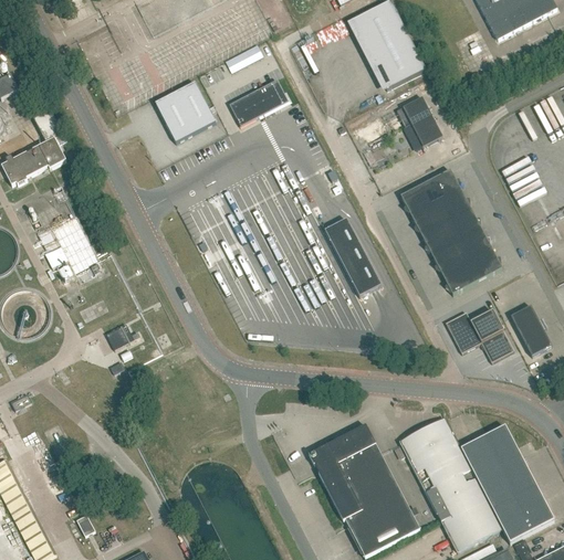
[(350,20),(385,88),(425,69),(390,0),(387,0),(350,20)]
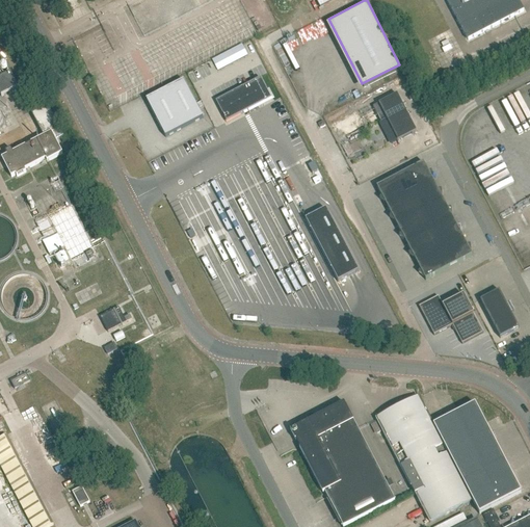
[(412,4),(416,10),(426,5),(423,0),(419,0),(412,4)]
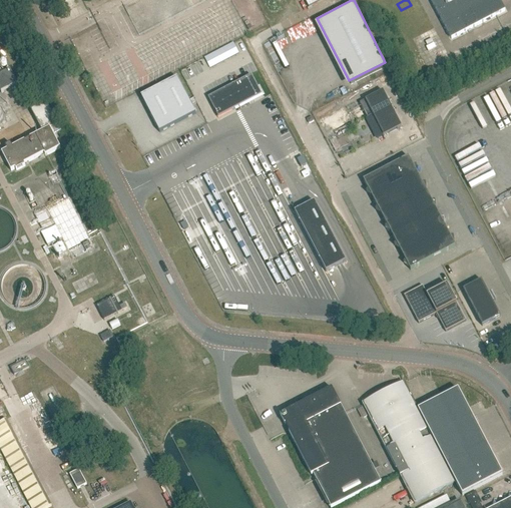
[(431,0),(449,35),(495,11),(503,7),(499,0),(431,0)]
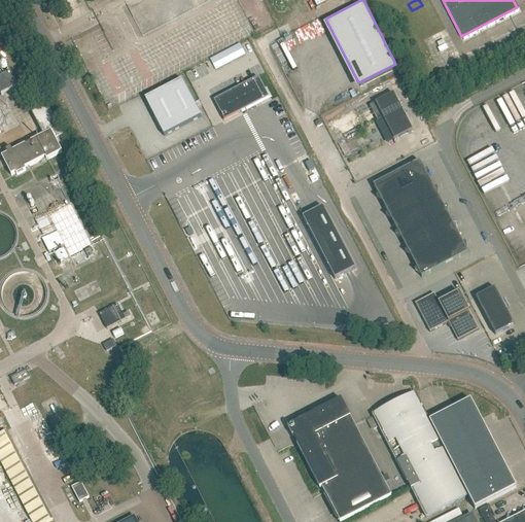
[(0,92),(16,82),(9,69),(0,73),(0,92)]
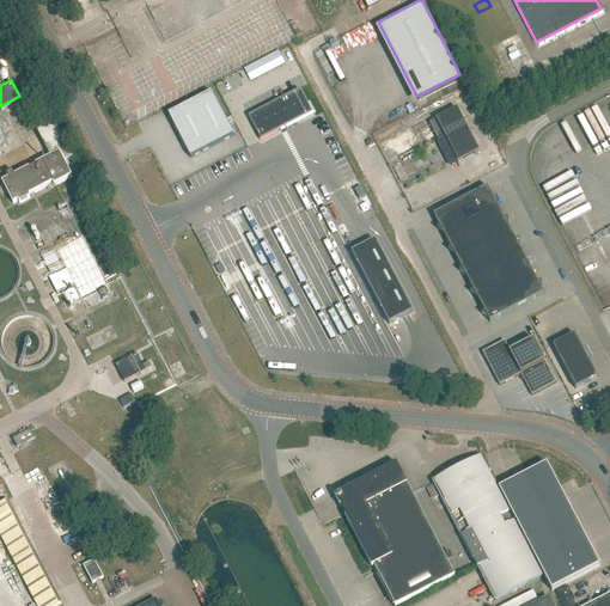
[(258,135),(310,108),(298,85),(246,111),(258,135)]
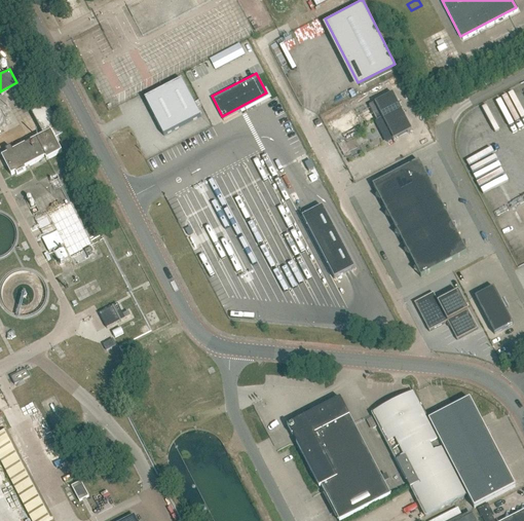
[(199,112),(180,75),(143,95),(161,132),(199,112)]
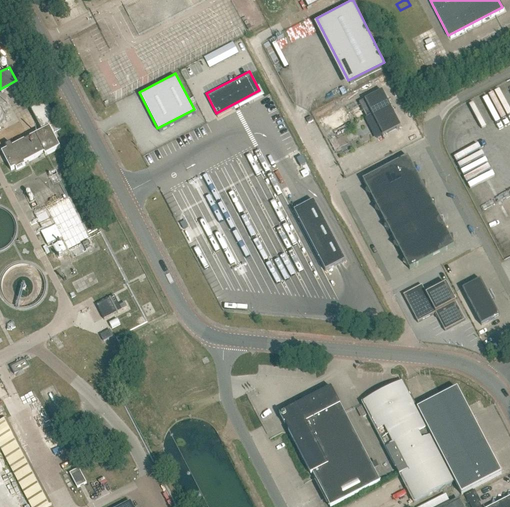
[(375,133),(380,130),(381,132),(399,122),(380,86),(357,99),(375,133)]
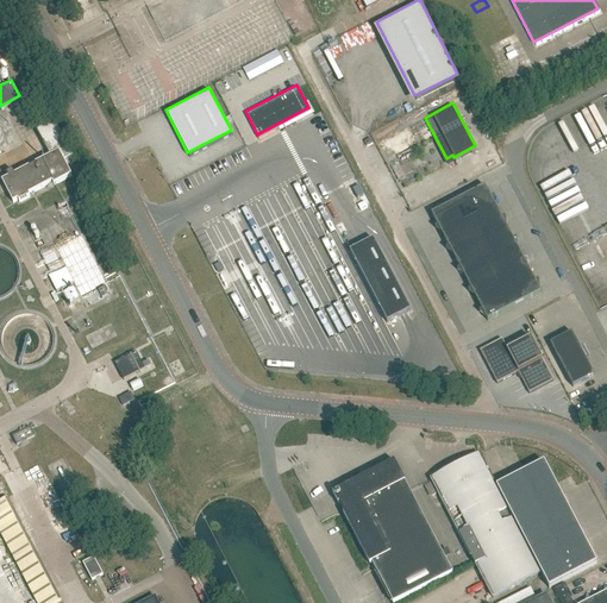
[(48,151),(12,170),(10,167),(5,169),(6,173),(0,176),(11,198),(16,195),(17,198),(29,192),(27,189),(50,177),(51,180),(69,170),(62,156),(70,151),(52,118),(36,126),(48,151)]
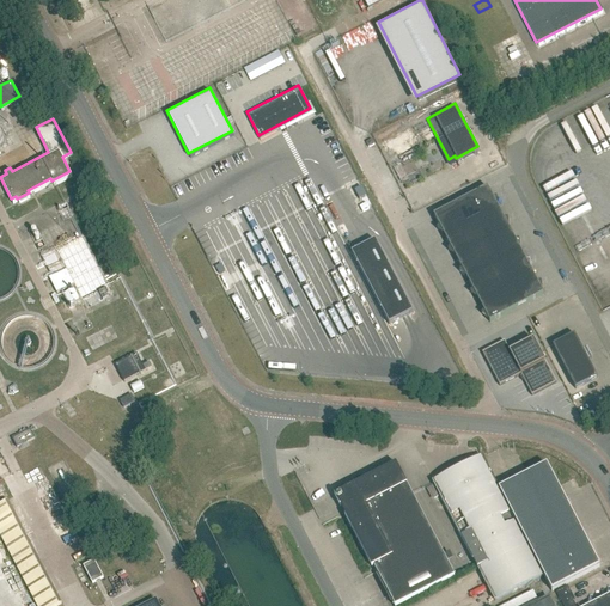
[(364,191),(359,182),(353,185),(358,195),(364,191)]
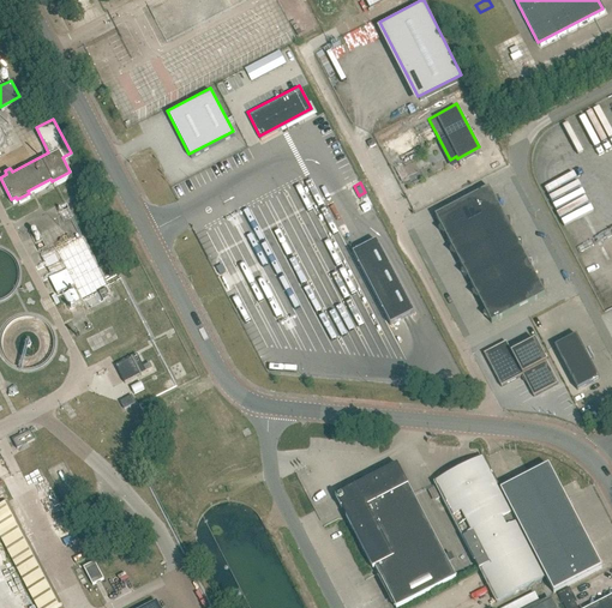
[(466,221),(498,204),(497,202),(497,193),(493,193),(487,182),(455,200),(466,221)]
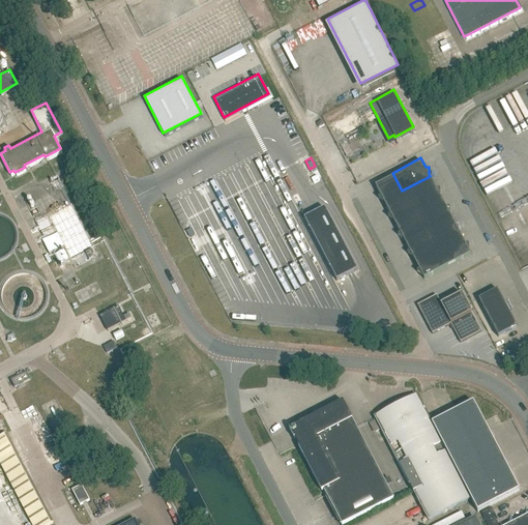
[(383,201),(402,191),(392,173),(374,182),(379,192),(377,194),(382,199),(383,201)]
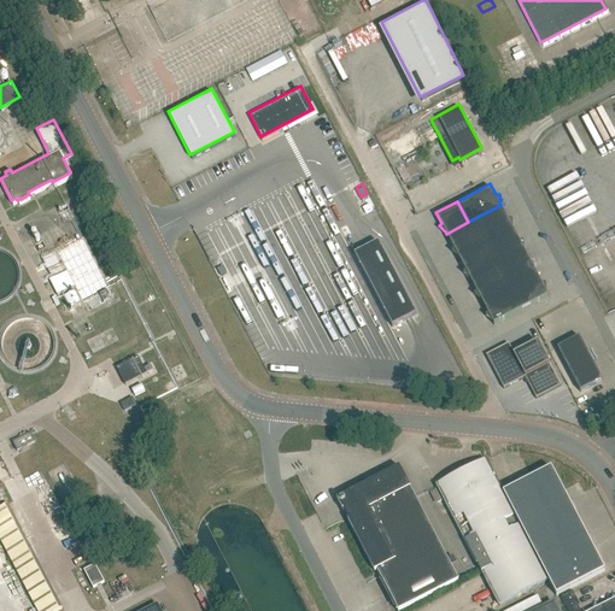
[(480,244),(513,227),(510,224),(511,223),(510,216),(507,216),(501,205),(468,222),(480,244)]
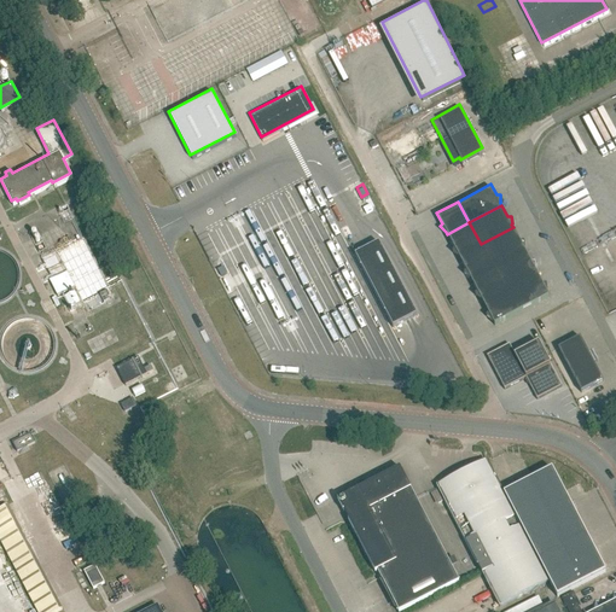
[(233,229),(249,221),(243,209),(227,216),(233,229)]
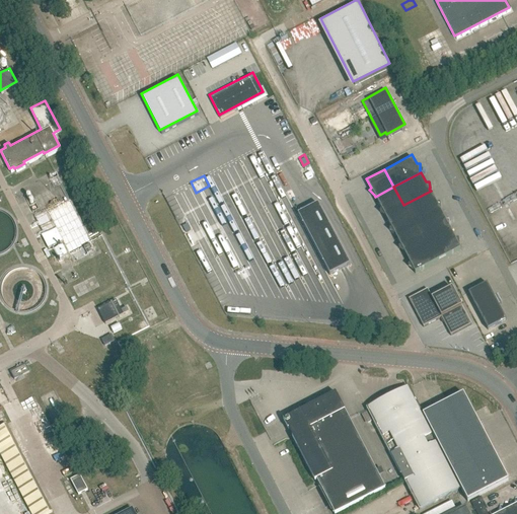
[(385,215),(403,205),(393,187),(375,197),(380,206),(378,208),(383,212),(385,215)]
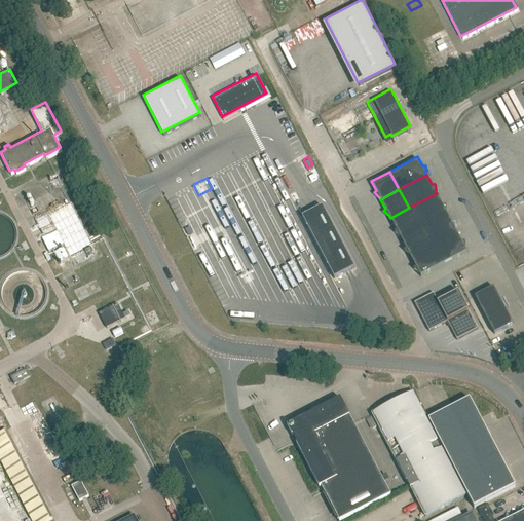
[(418,226),(446,211),(445,209),(444,201),(441,202),(437,193),(409,208),(418,226)]
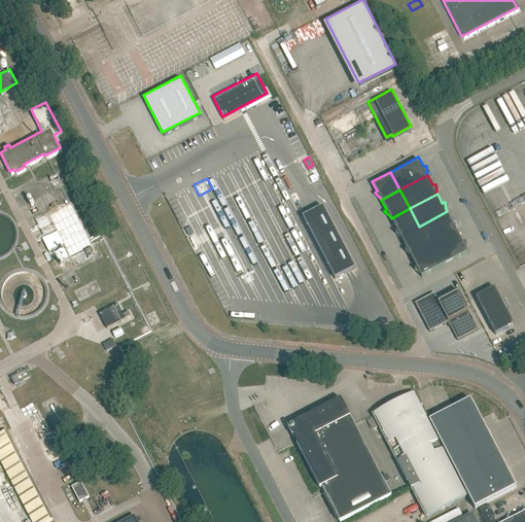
[(93,243),(69,197),(45,209),(45,208),(36,213),(36,212),(33,213),(59,263),(68,257),(69,258),(70,257),(73,262),(95,250),(92,243),(93,243)]
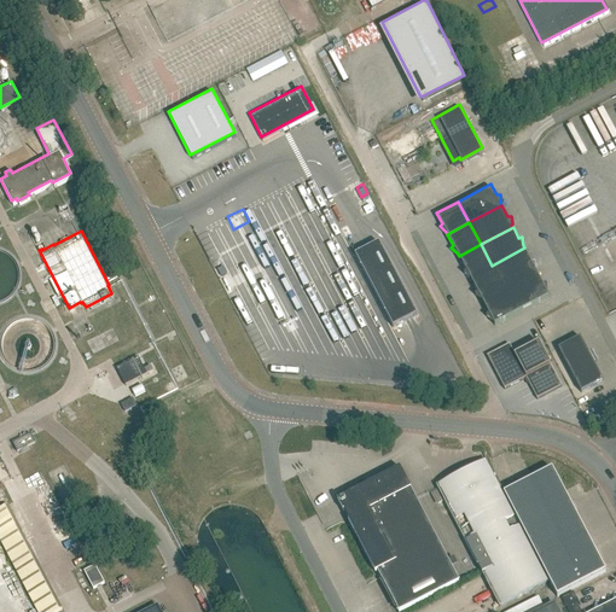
[(414,310),(377,238),(353,250),(391,322),(414,310)]
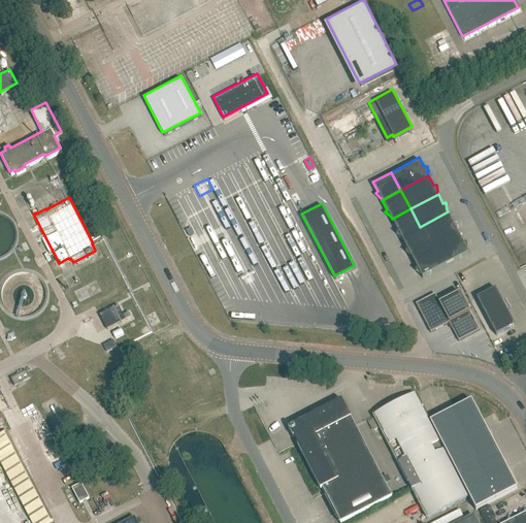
[(401,236),(420,227),(411,208),(392,219),(396,228),(394,230),(400,234),(401,236)]
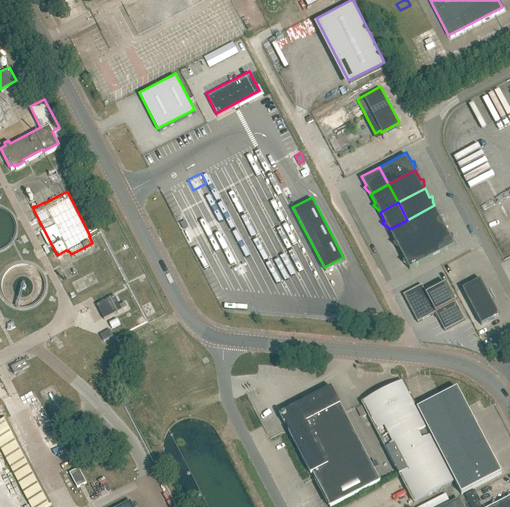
[(416,238),(443,223),(442,221),(442,214),(439,214),(434,205),(407,220),(416,238)]
